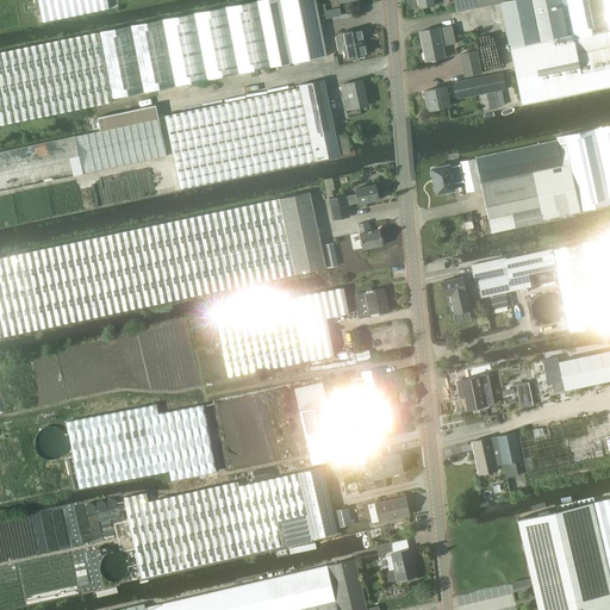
[(109,8),(106,0),(38,0),(43,23),(109,8)]
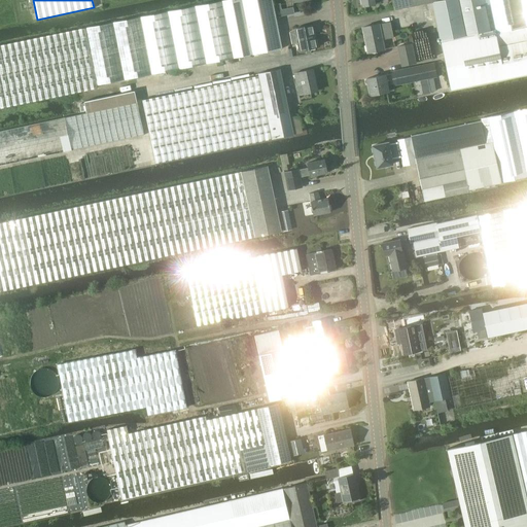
[(274,7),(272,0),(225,0),(221,1),(226,26),(233,59),(282,48),(276,18),(274,7)]
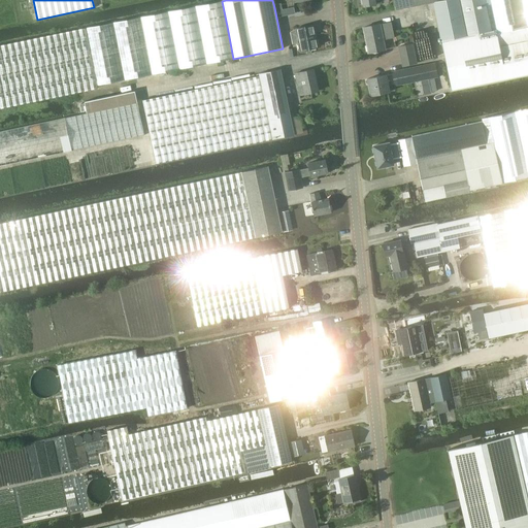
[(393,0),(395,9),(433,2),(440,40),(497,29),(490,0),(393,0)]
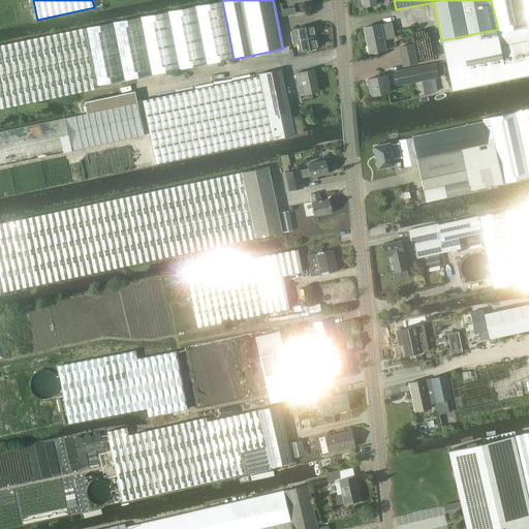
[(528,0),(491,0),(498,29),(441,40),(453,91),(528,74),(528,0)]
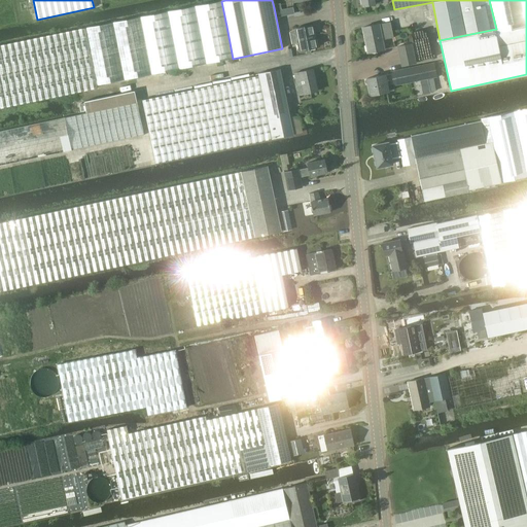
[(0,108),(97,89),(97,85),(233,59),(226,26),(221,1),(195,6),(84,28),(0,45),(0,108)]
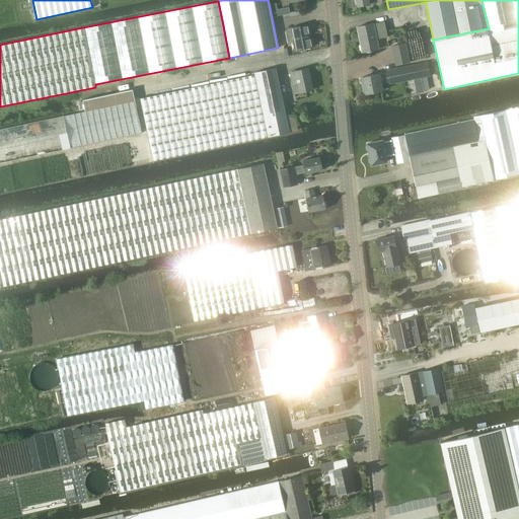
[(373,24),(357,27),(362,52),(378,49),(376,40),(375,34),(386,32),(384,21),(373,24)]
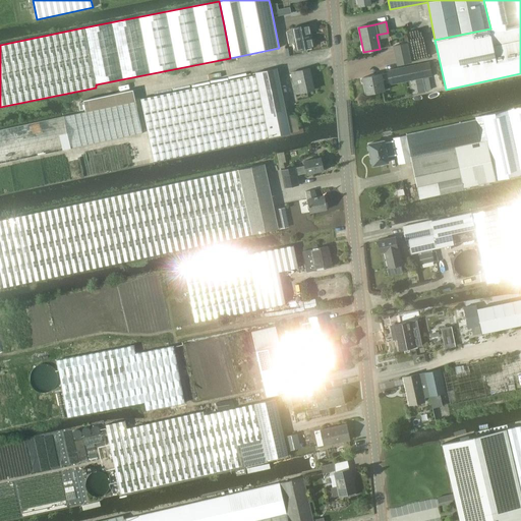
[(292,29),(287,32),(289,43),(296,42),(297,50),(313,47),(309,24),(292,29)]
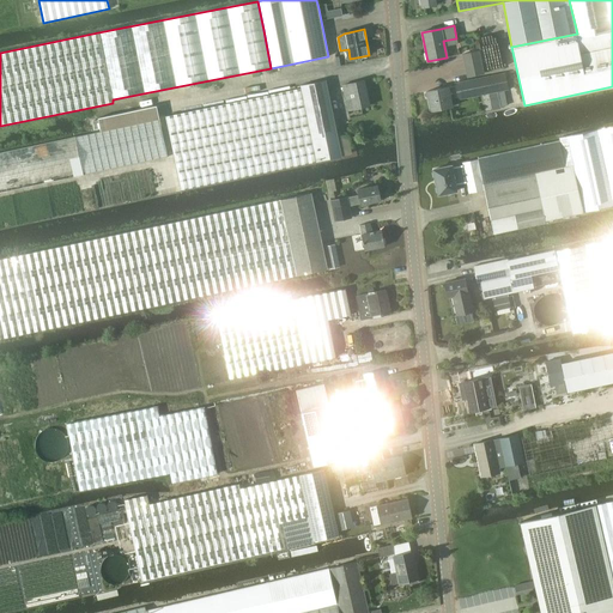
[(467,77),(484,74),(479,52),(462,54),(467,77)]
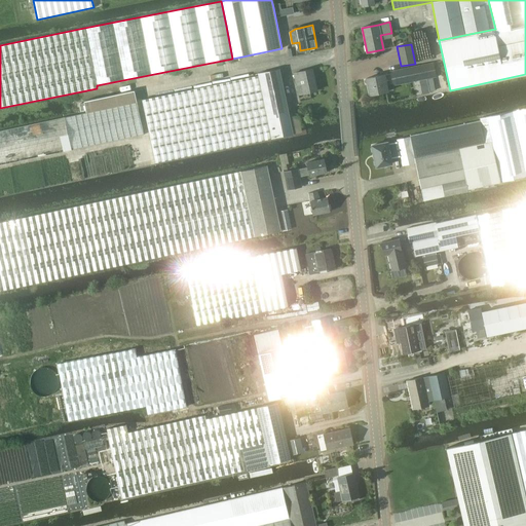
[(434,63),(390,71),(390,73),(392,83),(392,85),(437,76),(434,63)]
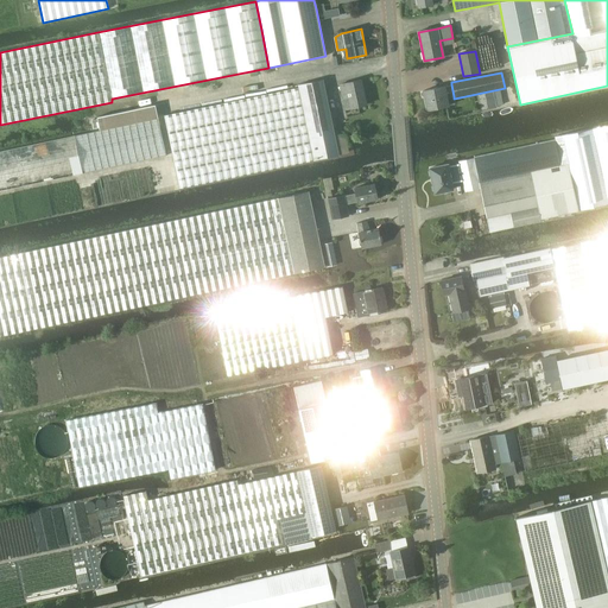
[(164,115),(179,189),(339,156),(339,154),(348,153),(344,133),(335,135),(323,80),(297,86),(298,88),(164,115)]
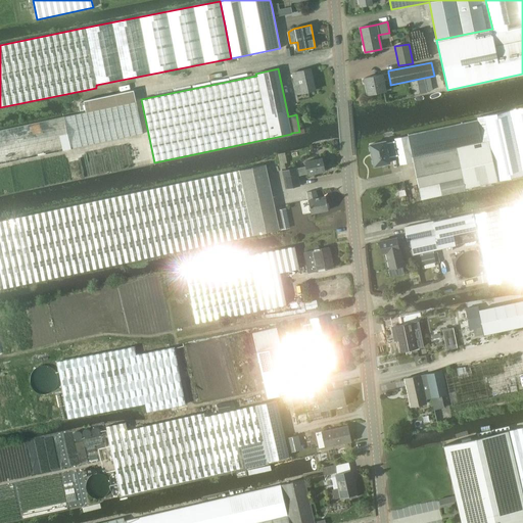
[(316,89),(312,68),(292,73),(297,93),(316,89)]
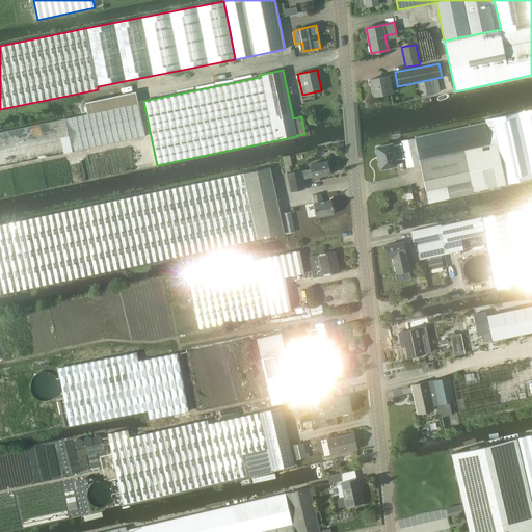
[(395,74),(371,79),(374,96),(392,92),(391,85),(397,84),(395,74)]
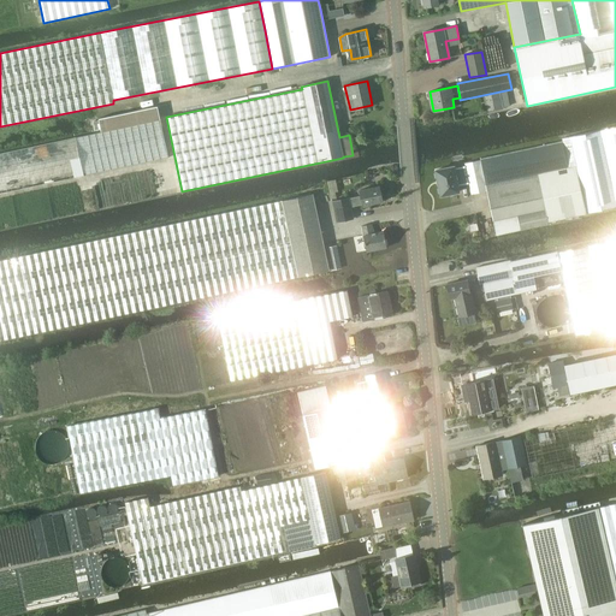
[(157,107),(99,119),(100,120),(101,129),(102,132),(160,119),(157,107)]
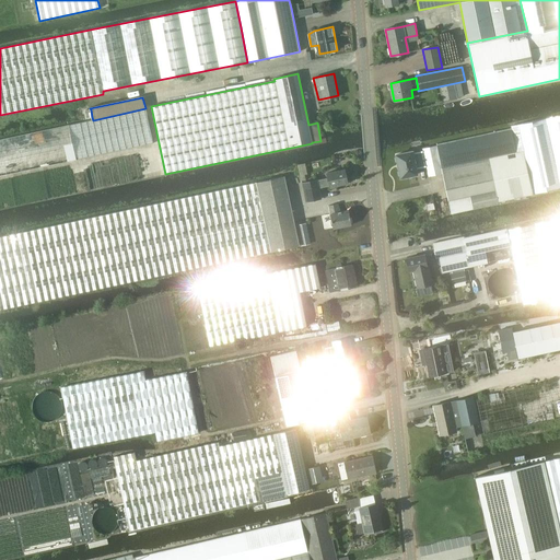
[(153,143),(146,108),(93,120),(68,126),(0,139),(0,175),(76,160),(153,143)]
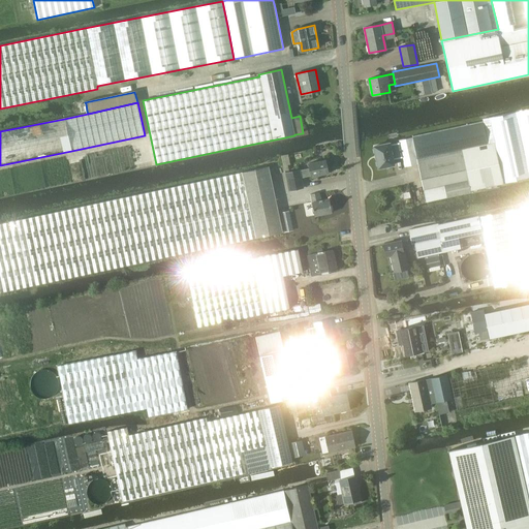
[(412,137),(399,141),(404,161),(405,166),(417,164),(424,189),(426,201),(446,197),(471,192),(470,190),(503,184),(528,178),(528,109),(481,119),(483,122),(412,136),(412,137)]
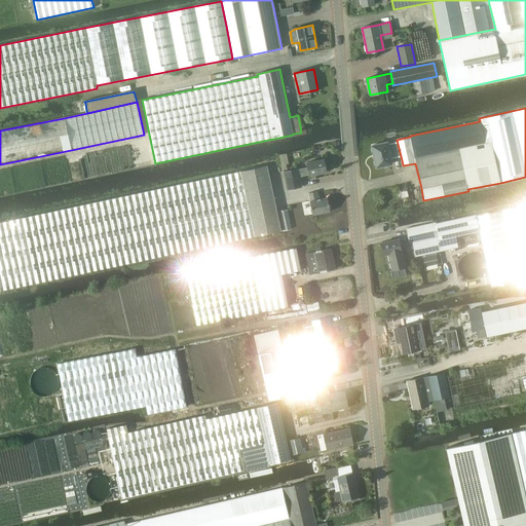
[(387,142),(372,145),(377,166),(392,162),(391,157),(399,156),(397,143),(388,144),(387,142)]
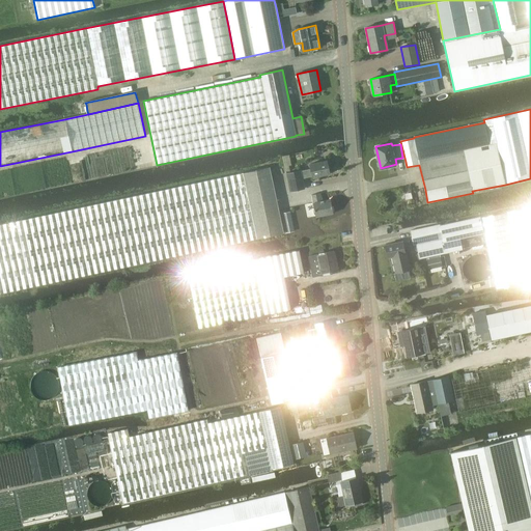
[(301,170),(287,172),(290,191),(305,188),(303,177),(306,177),(313,175),(313,177),(330,174),(327,161),(310,164),(311,169),(302,171),(301,170)]
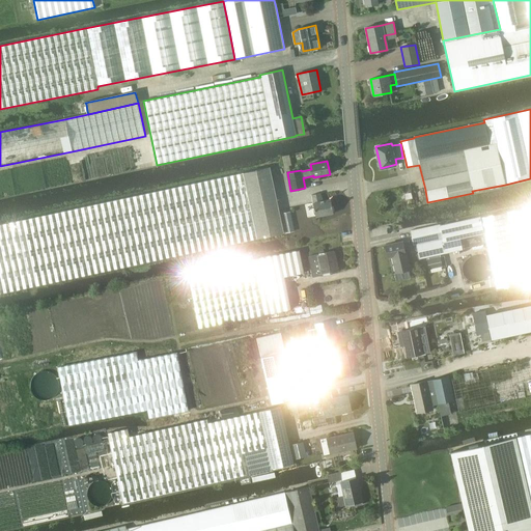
[(0,292),(283,233),(270,167),(22,220),(0,224),(0,292)]
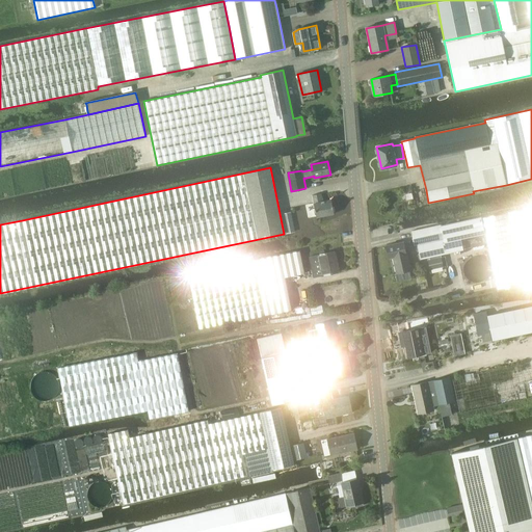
[(322,192),(313,194),(317,217),(334,214),(334,210),(336,210),(335,205),(333,206),(331,198),(324,201),(322,192)]
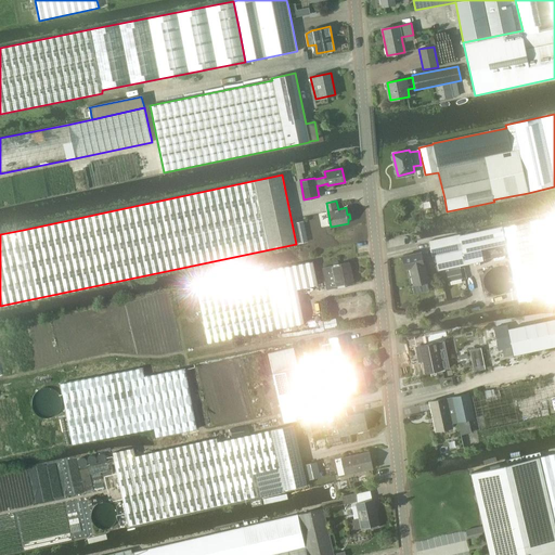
[(438,270),(485,260),(481,249),(505,244),(518,301),(554,293),(554,216),(502,228),(502,227),(478,232),(460,236),(460,234),(428,242),(431,256),(435,256),(438,270)]
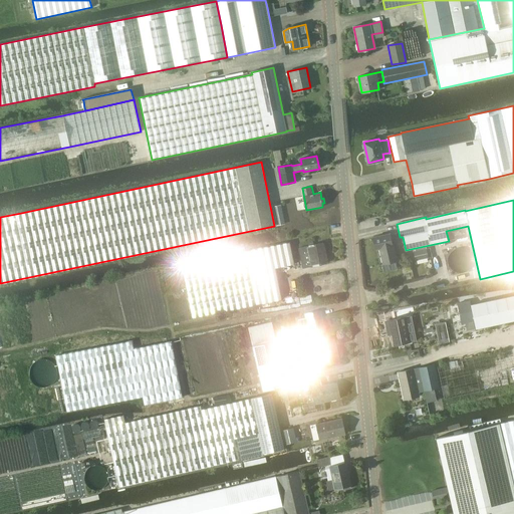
[(396,233),(372,238),(375,249),(378,248),(381,264),(396,261),(392,241),(397,240),(396,233)]
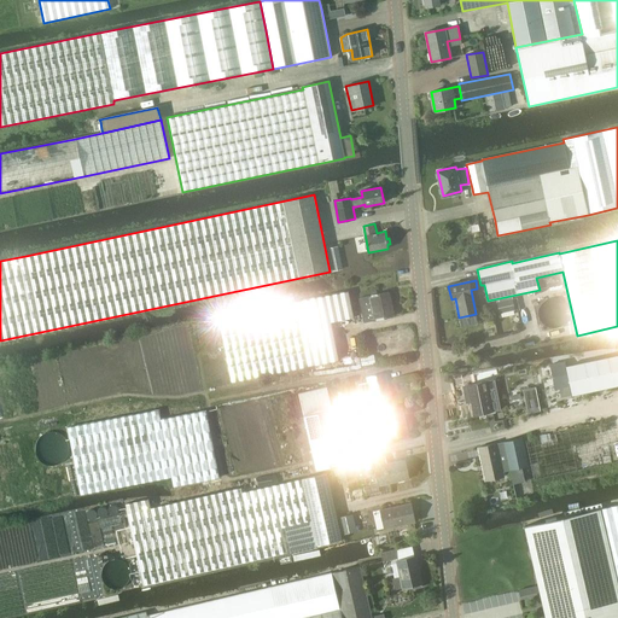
[(348,291),(293,302),(307,367),(338,360),(330,322),(353,318),(348,291)]
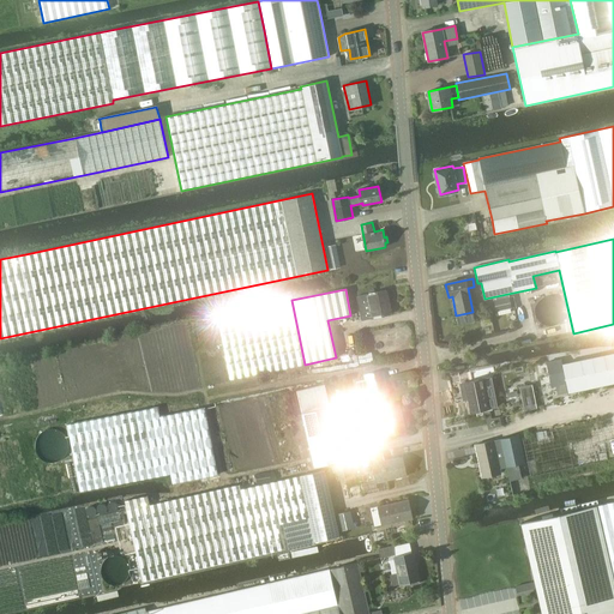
[(391,313),(386,289),(374,290),(368,292),(357,294),(362,319),(374,317),(391,313)]
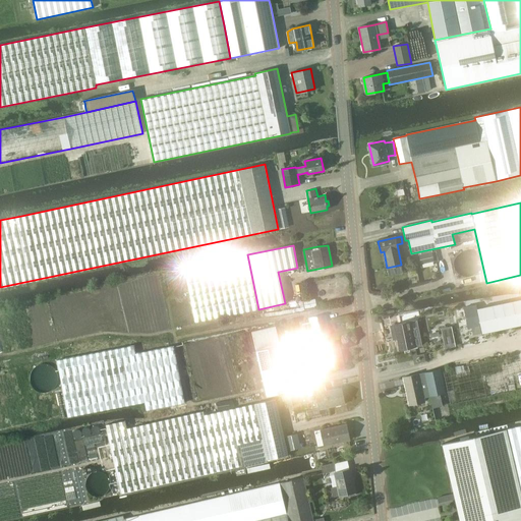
[(435,262),(431,251),(418,254),(420,264),(435,262)]
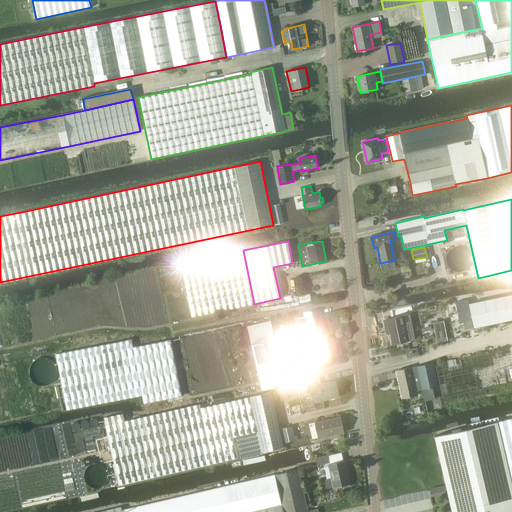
[(470,263),(471,261),(470,258),(470,256),(469,254),(467,252),(466,250),(464,249),(461,248),(459,247),(456,248),(454,248),(452,249),(450,250),(448,252),(447,254),(446,257),(446,259),(446,261),(446,264),(447,266),(449,268),(451,270),(453,271),(455,272),(457,272),(460,272),(462,272),(464,270),(466,269),(468,267),(469,265),(470,263)]
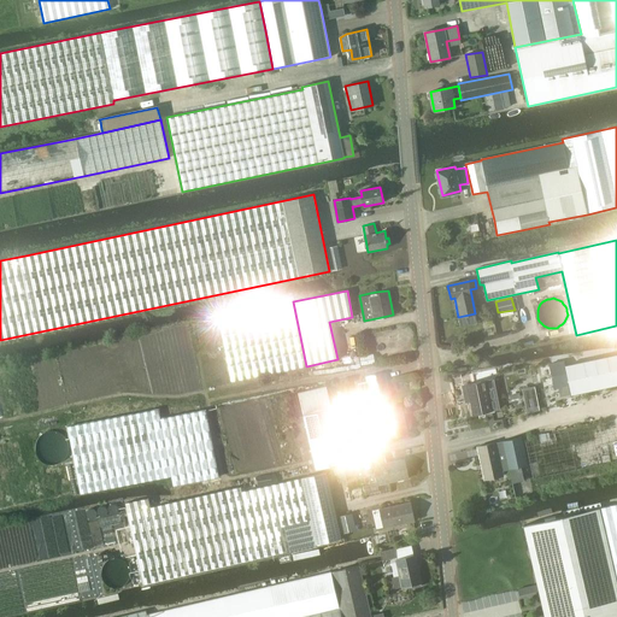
[(293,301),(217,317),(230,382),(306,366),(293,301)]
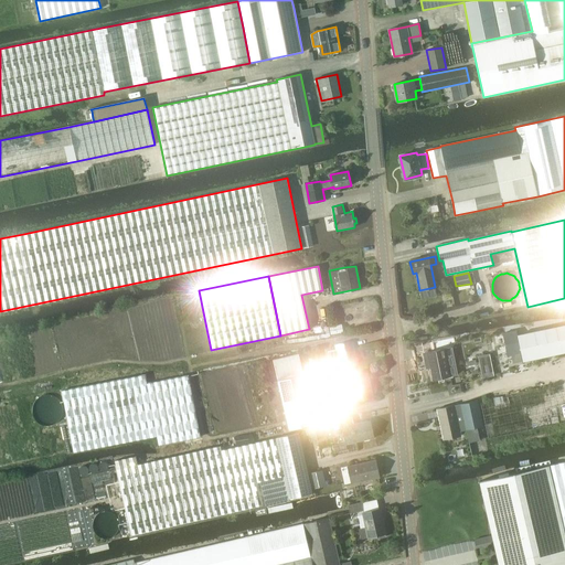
[(518,331),(503,333),(509,355),(512,354),(513,362),(523,361),(564,351),(564,324),(518,334),(518,331)]
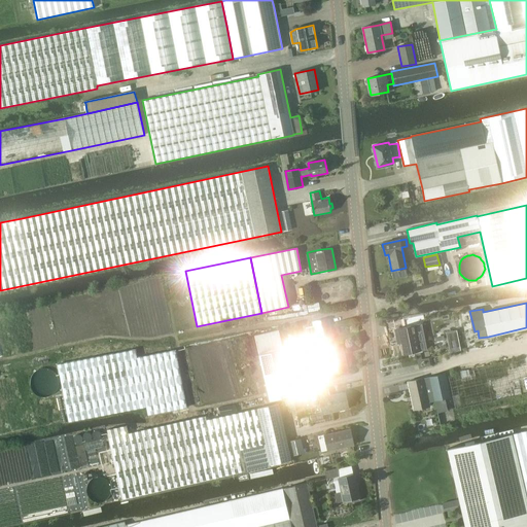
[(418,324),(416,318),(399,321),(400,328),(418,324)]
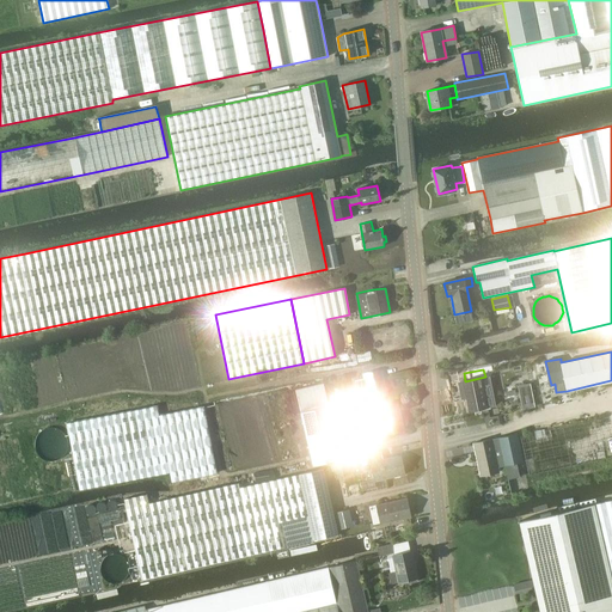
[(365,379),(355,380),(359,395),(367,393),(368,397),(386,393),(383,377),(381,371),(363,374),(365,379)]
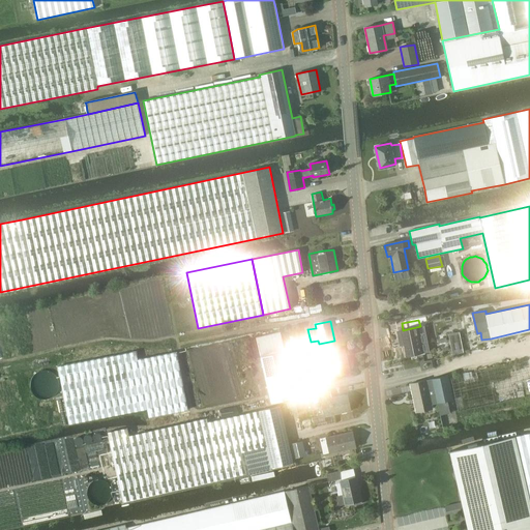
[(407,356),(423,353),(430,351),(424,326),(420,326),(403,330),(402,330),(407,356)]
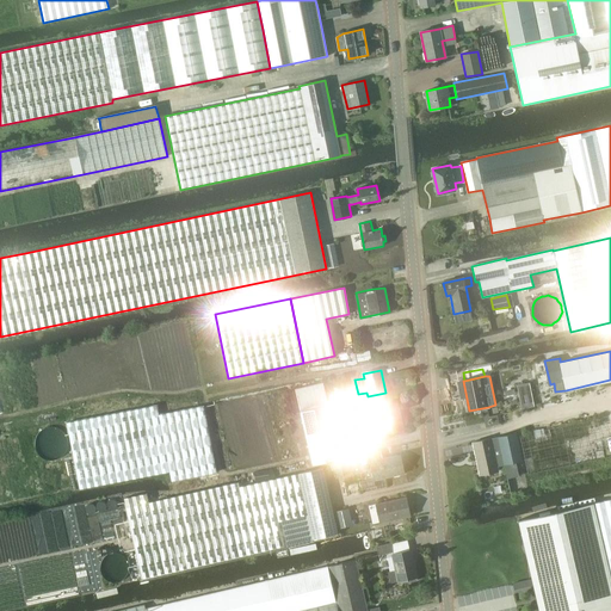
[(519,382),(522,405),(534,403),(532,381),(519,382)]
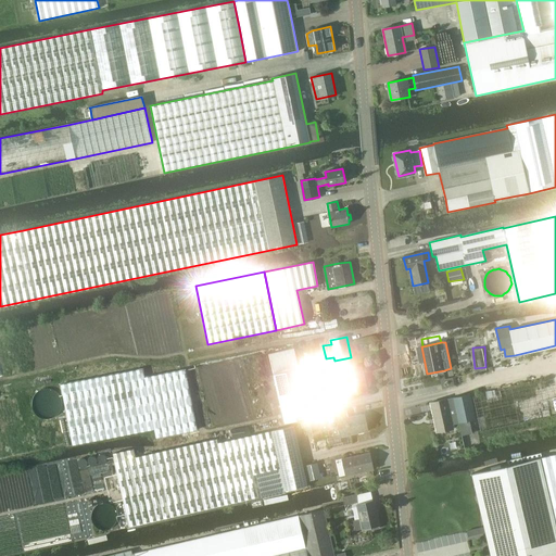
[(299,368),(293,349),(268,354),(273,375),(283,424),(308,417),(306,407),(335,401),(330,386),(338,383),(336,374),(328,375),(326,365),(325,363),(314,365),(302,368),(299,368)]
